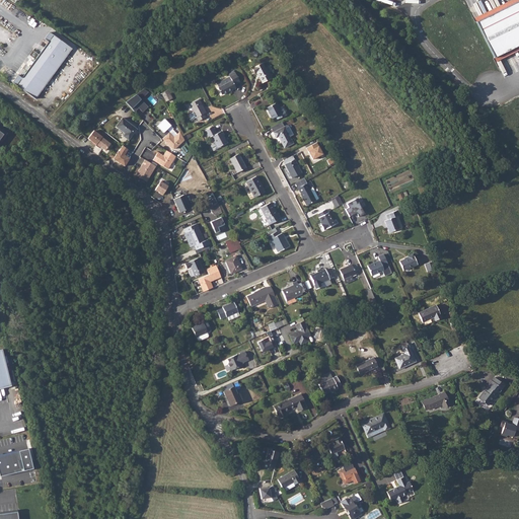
[(518,1),(475,23),(493,57),(518,44),(518,1)]
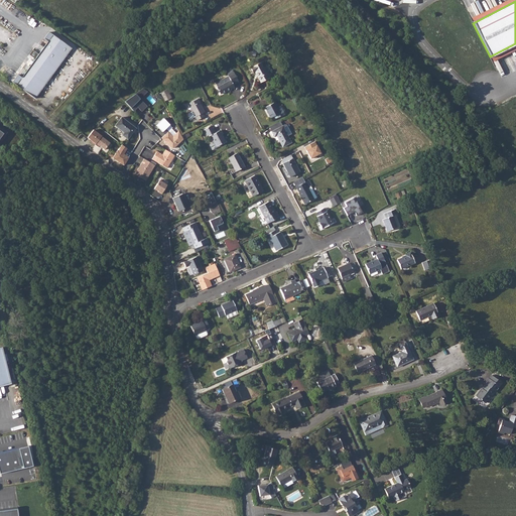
[(47,40),(37,55),(56,69),(72,48),(59,39),(48,31),(43,38),(47,40)]
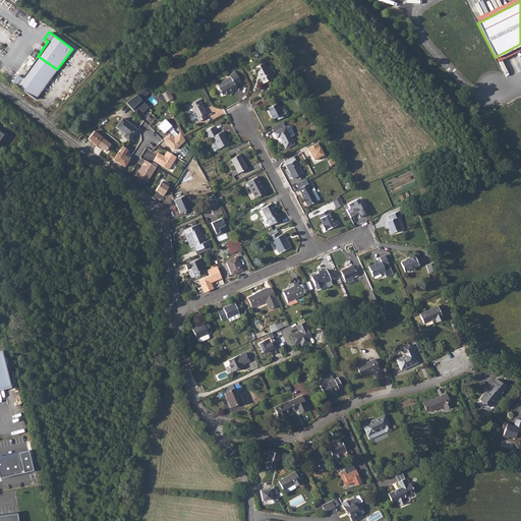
[(22,77),(17,74),(12,82),(35,99),(57,69),(38,56),(22,77)]
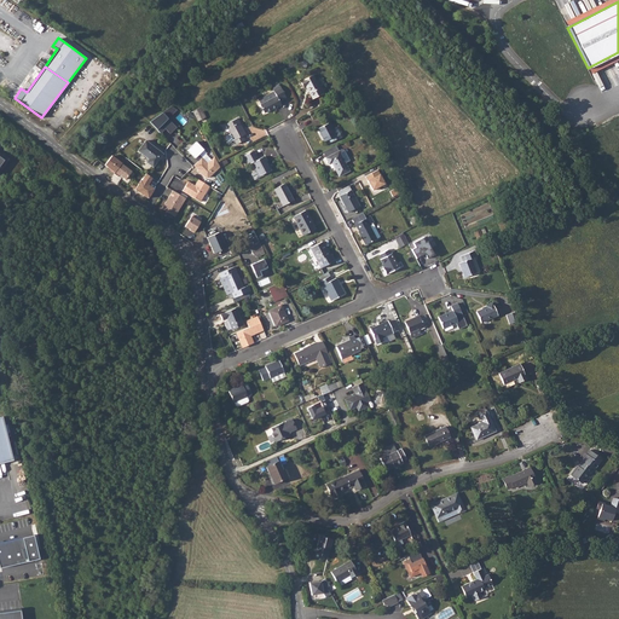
[(306,79),(300,82),(304,87),(306,86),(313,99),(323,93),(313,75),(306,79)]
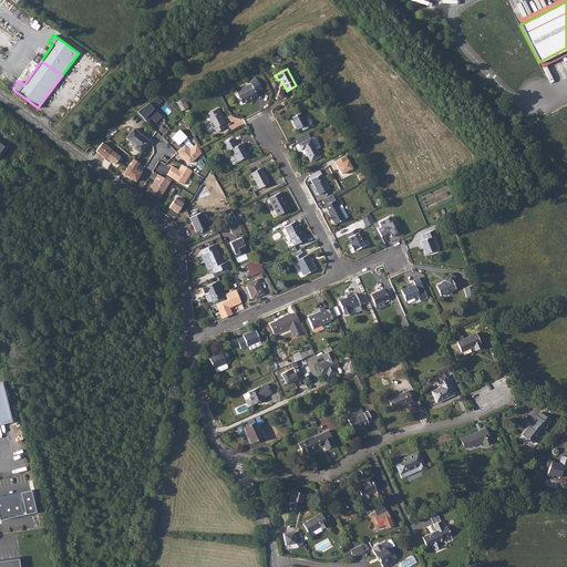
[(253,89),(238,95),(243,103),(254,98),(254,99),(258,96),(256,92),(261,89),(256,79),(249,82),(250,83),(253,89)]
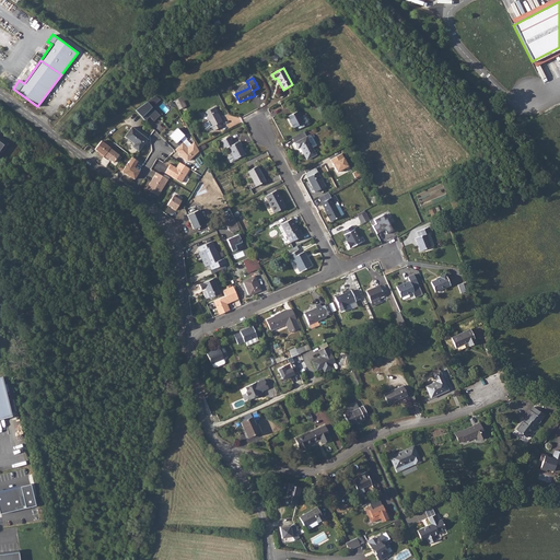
[(247,82),(233,90),(235,94),(249,88),(247,82)]
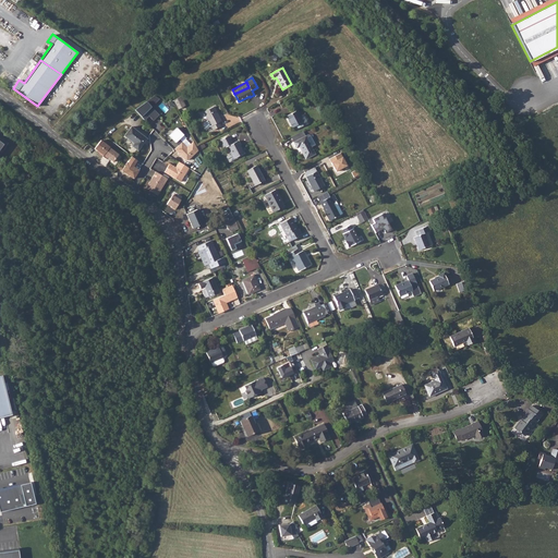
[(162,101),(155,96),(134,110),(145,120),(149,117),(153,122),(160,117),(154,108),(162,101)]
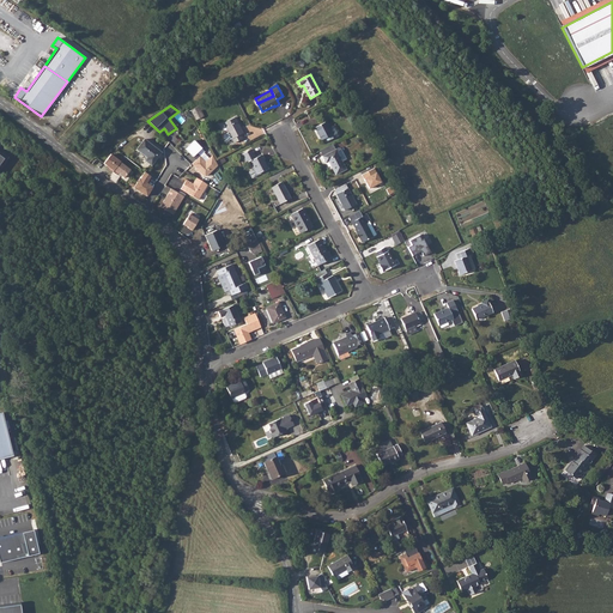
[(196,108),(189,111),(194,121),(201,117),(196,108)]
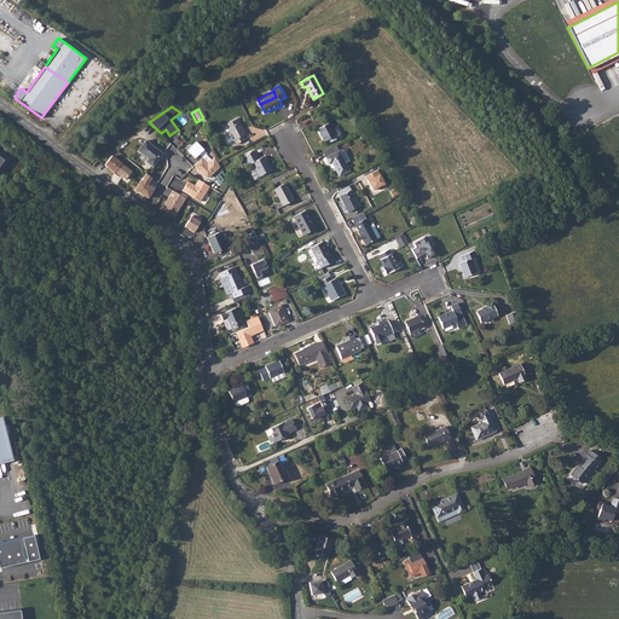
[(237,119),(226,125),(236,144),(244,139),(243,136),(246,134),(237,119)]
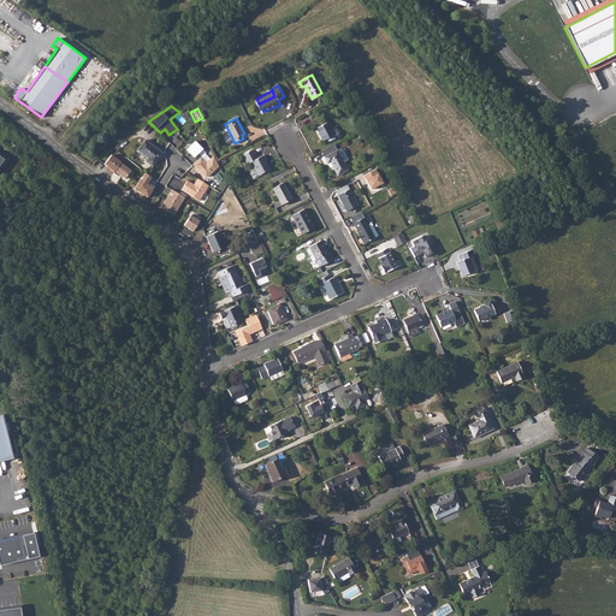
[(330,129),(330,128),(327,122),(317,128),(323,141),(327,138),(329,142),(339,136),(341,134),(339,131),(337,131),(335,126),(330,129)]
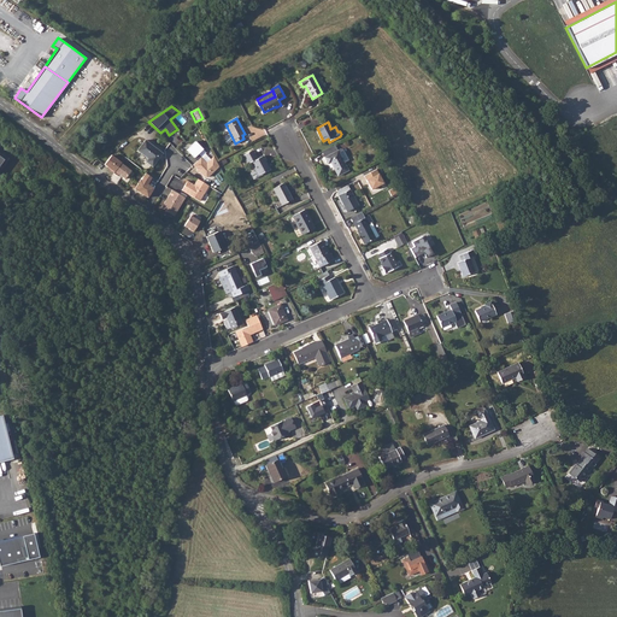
[(152,166),(159,158),(163,153),(145,140),(137,150),(148,158),(146,162),(152,166)]
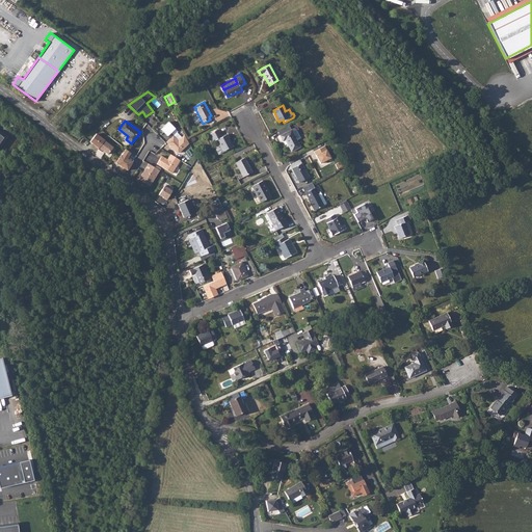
[(168,136),(176,129),(168,122),(161,129),(168,136)]
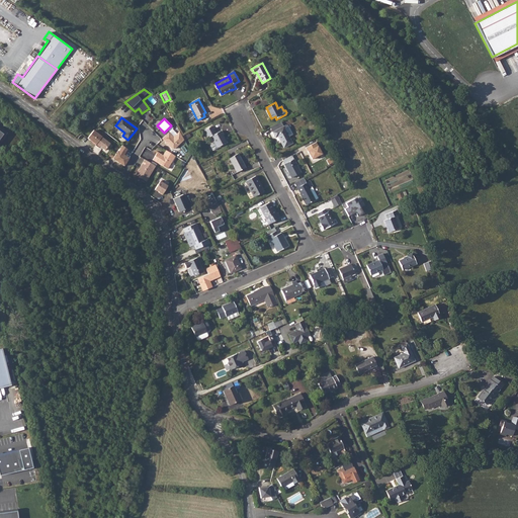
[(280,120),(269,126),(272,132),(283,125),(280,120)]
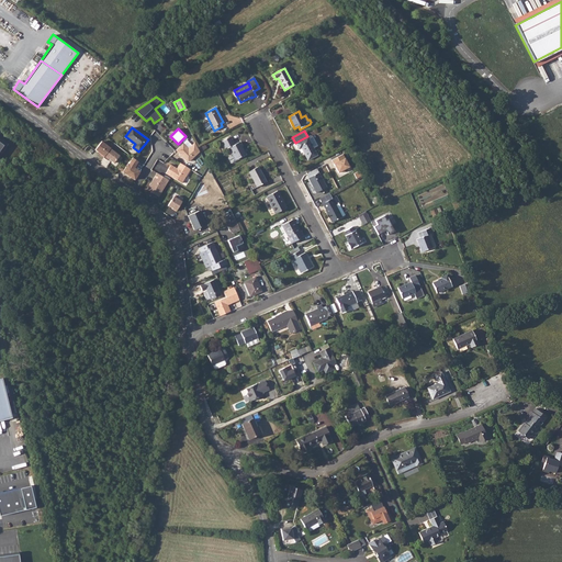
[(307,136),(295,143),(299,149),(301,147),(307,160),(317,155),(313,147),(317,145),(313,136),(311,135),(307,136)]
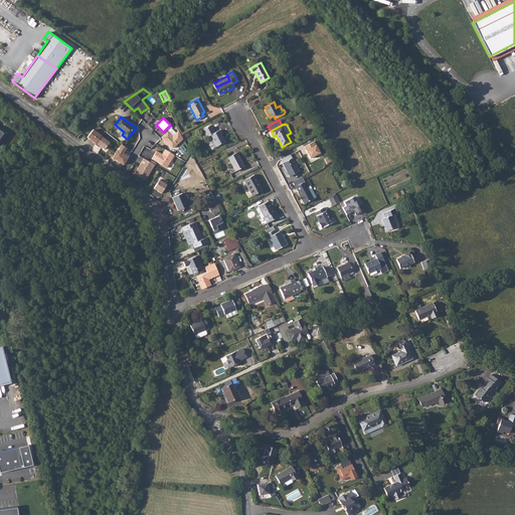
[(211,125),(203,129),(207,136),(210,135),(213,141),(215,146),(219,144),(225,141),(219,130),(215,132),(211,125)]
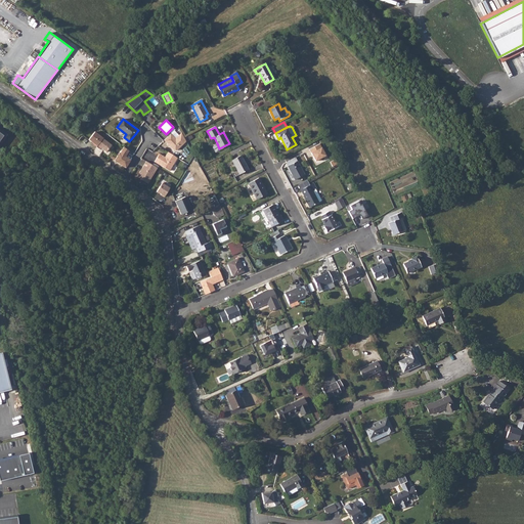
[(93,144),(96,146),(102,138),(103,138),(95,132),(89,139),(93,143),(93,144)]
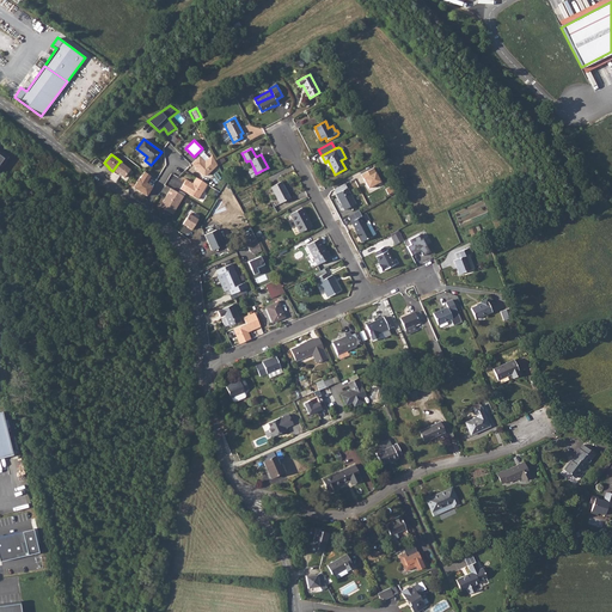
[(215,160),(212,154),(204,161),(200,155),(191,164),(203,175),(207,175),(218,164),(215,160)]
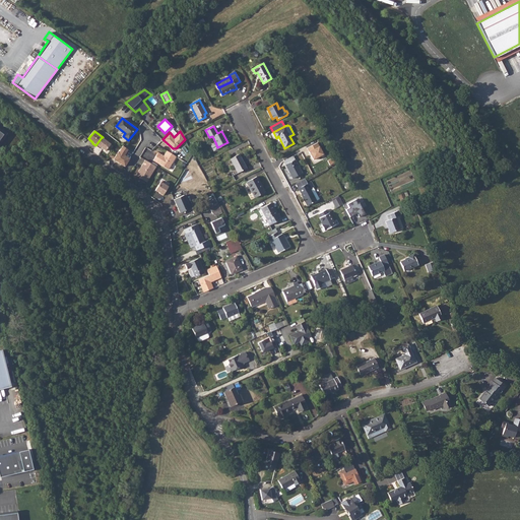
[(102,137),(95,145),(99,148),(100,146),(106,150),(111,144),(102,137)]
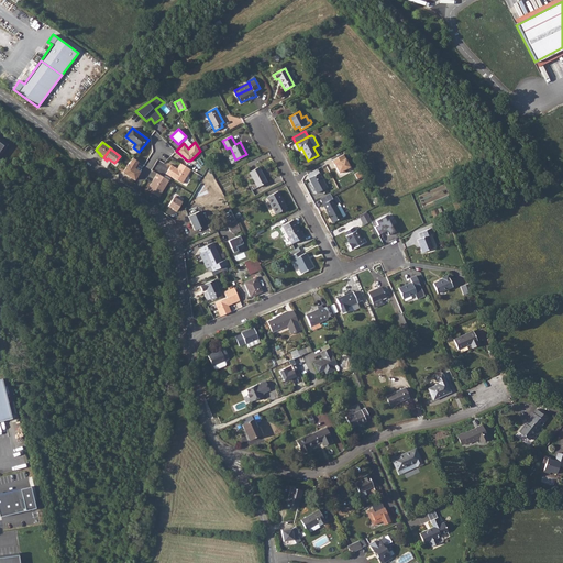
[(352,168),(344,155),(333,161),(340,174),(352,168)]
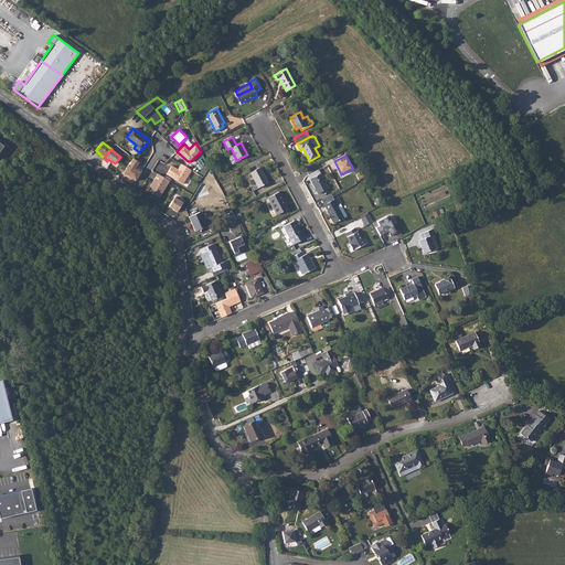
[(137,169),(140,161),(132,158),(124,174),(137,181),(142,171),(137,169)]
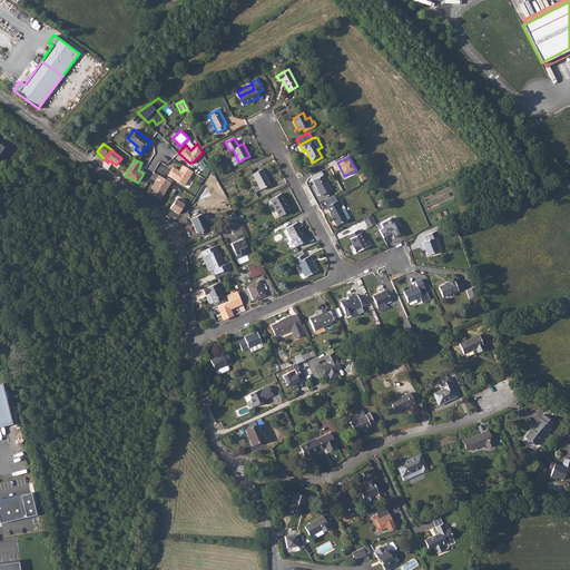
[(185,185),(193,172),(183,165),(179,170),(174,167),(168,176),(185,185)]
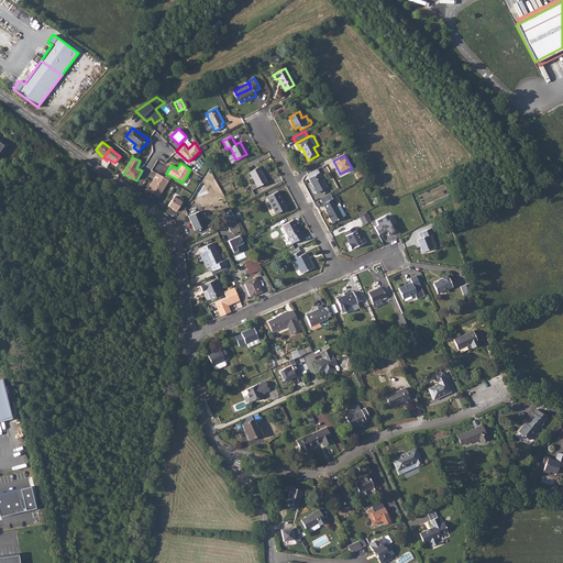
[(258,166),(249,172),(257,187),(267,181),(258,166)]
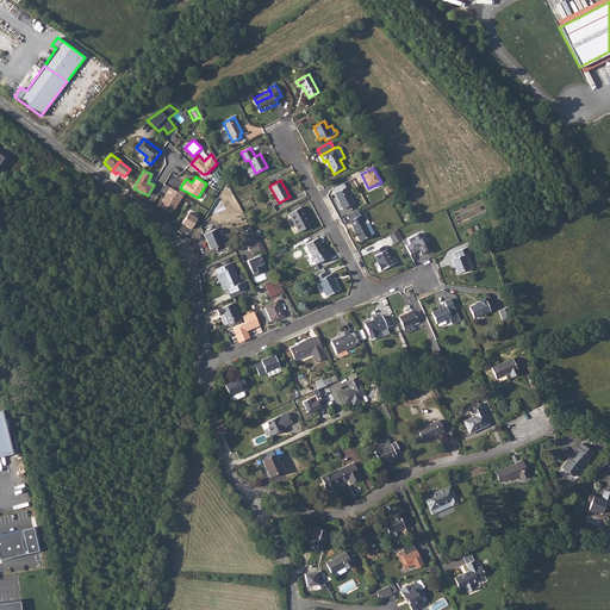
[(184,195),(170,187),(166,195),(166,197),(166,198),(163,198),(160,205),(172,213),(184,195)]
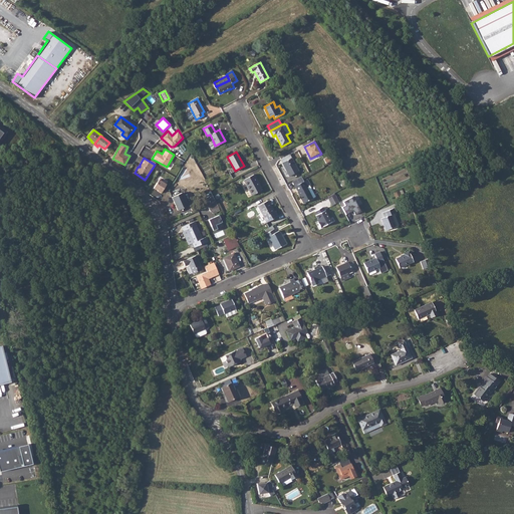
[(291,158),(282,163),(289,176),(299,171),(291,158)]
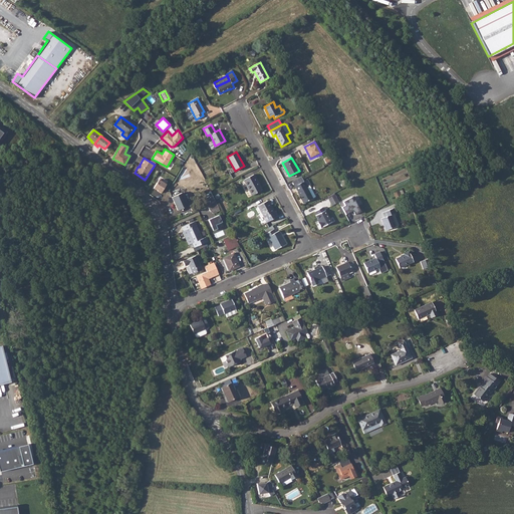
[(254,175),(243,180),(252,196),(262,190),(254,175)]
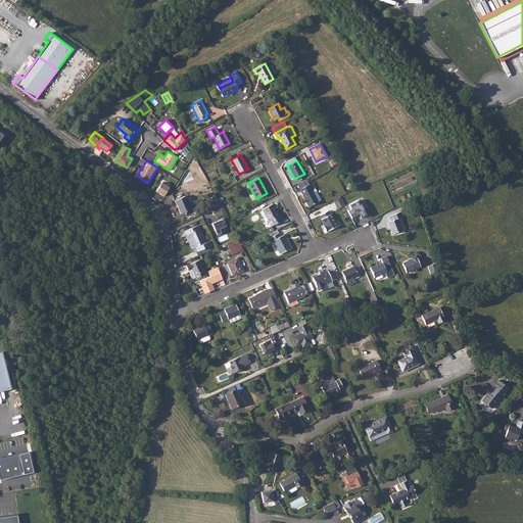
[(299,190),(300,189),(310,185),(306,179),(297,184),(299,190)]
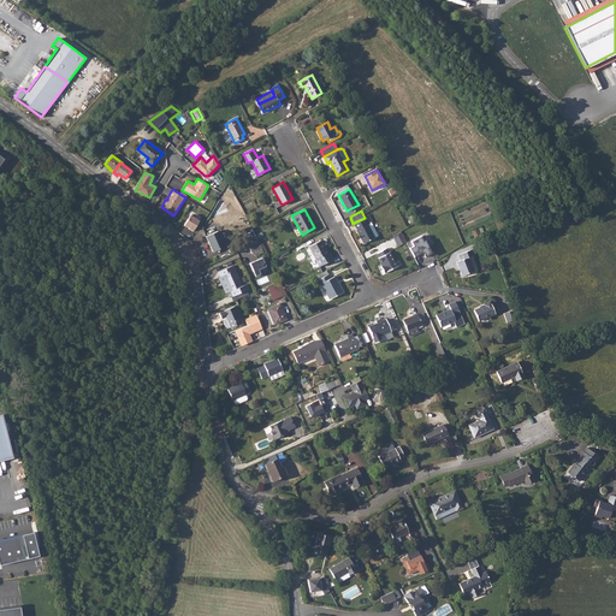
[(189,227),(193,231),(200,220),(190,214),(184,224),(189,227)]
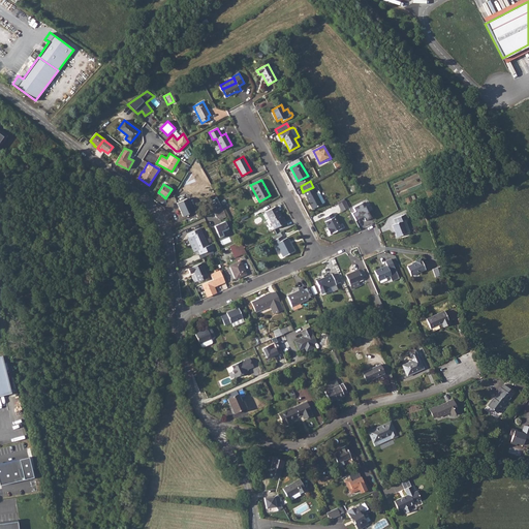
[(318,191),(315,185),(313,187),(304,191),(307,197),(306,197),(312,209),(321,204),(315,192),(318,191)]
